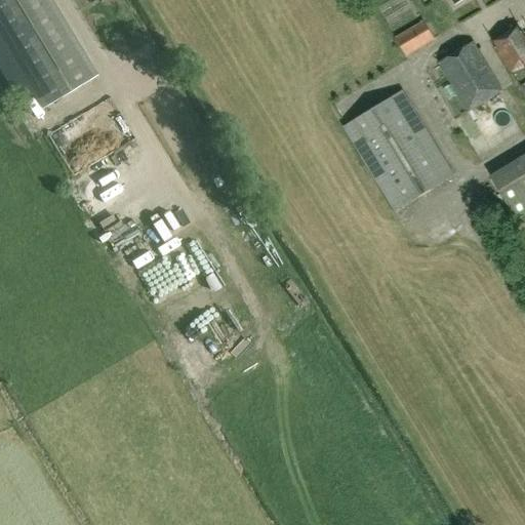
[(0,0),(0,39),(43,110),(98,76),(52,0),(0,0)]
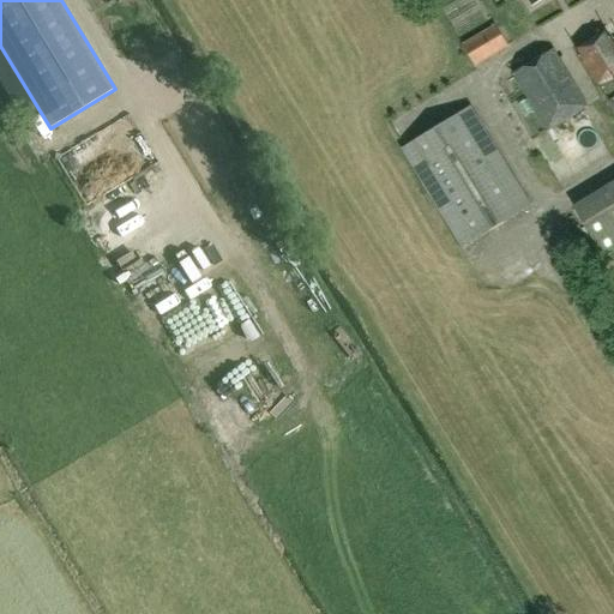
[(494,25),(462,44),(475,66),(507,48),(494,25)]
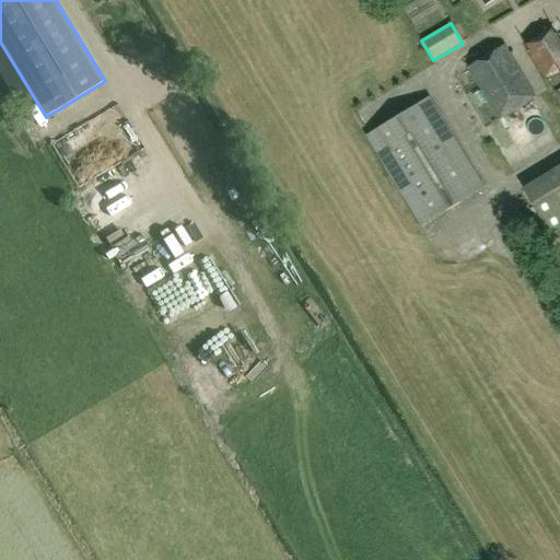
[(559,39),(552,28),(526,45),(546,77),(559,68),(559,39)]
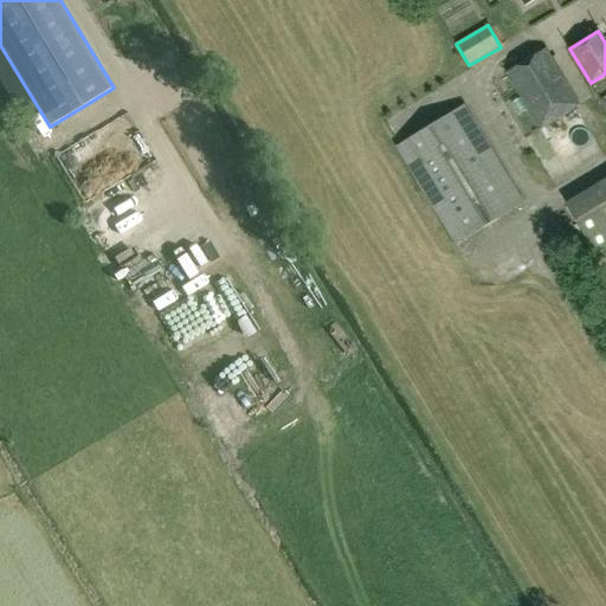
[(580,107),(547,49),(505,72),(540,130),(580,107)]
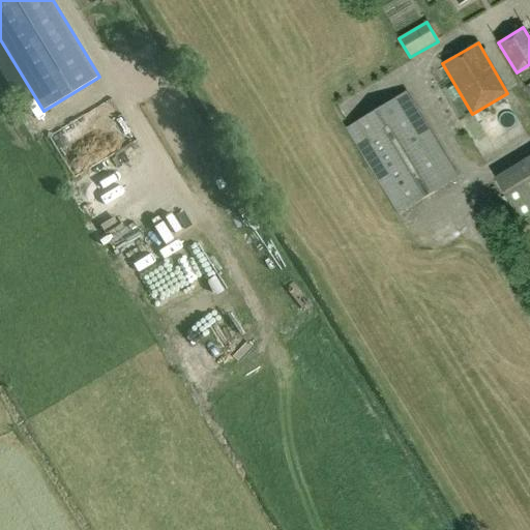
[(406,91),(346,129),(398,214),(459,177),(406,91)]
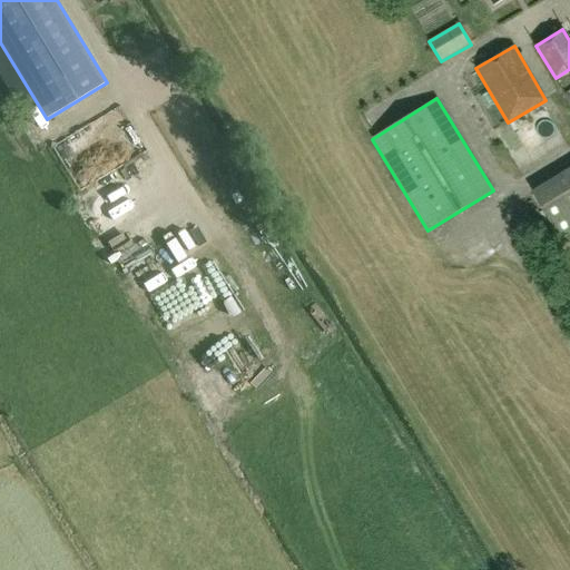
[(560,239),(569,233),(569,167),(531,192),(560,239)]
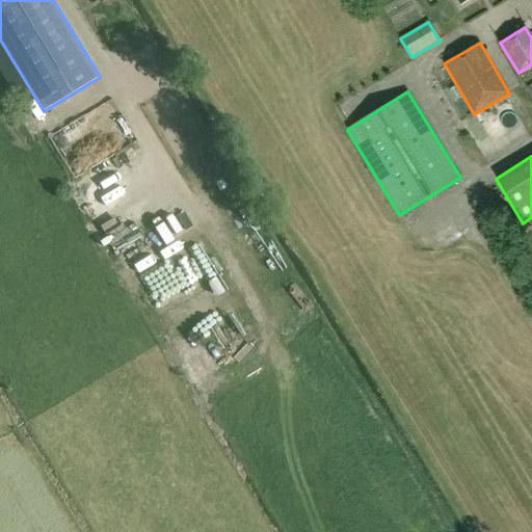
[(317,341),(306,349),(315,361),(326,351),(317,341)]
